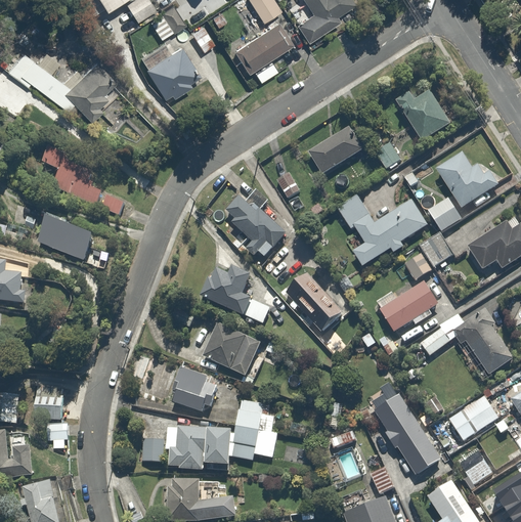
[(92,0),(99,9),(104,6),(106,9),(120,0),(92,0)]
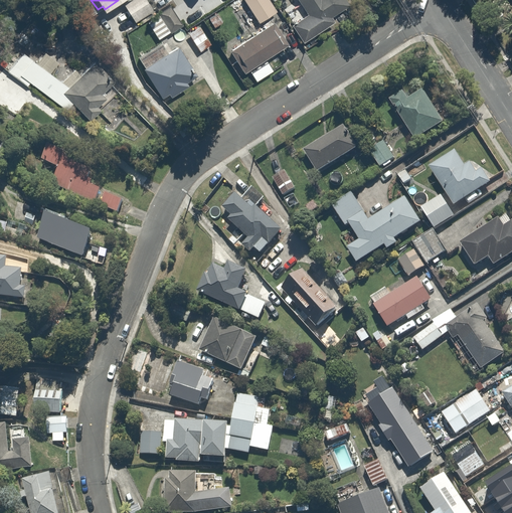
[(125,0),(123,2),(134,20),(154,7),(149,0),(125,0)]
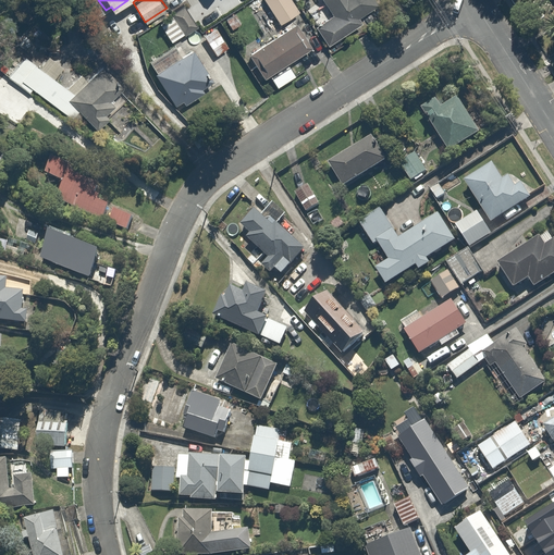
[(188,0),(157,21),(170,40),(201,20),(188,0)]
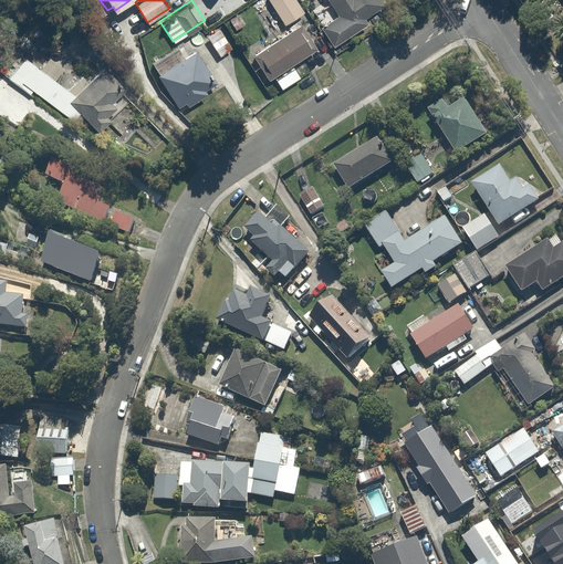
[(267,0),(283,22),(302,10),(294,0),(267,0)]
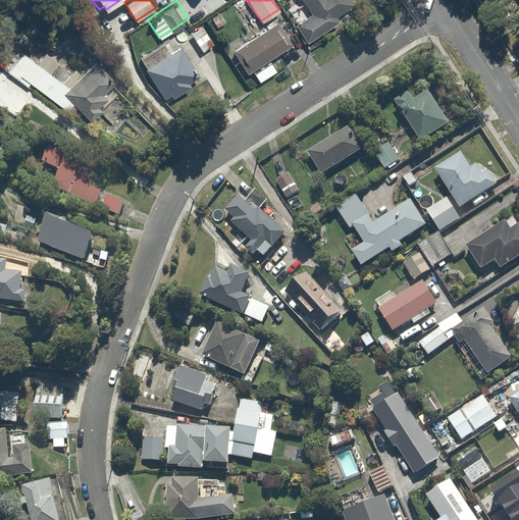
[(287,15),(293,23),(304,42),(339,19),(333,12),(351,1),(350,0),(303,0),(305,3),(287,15)]
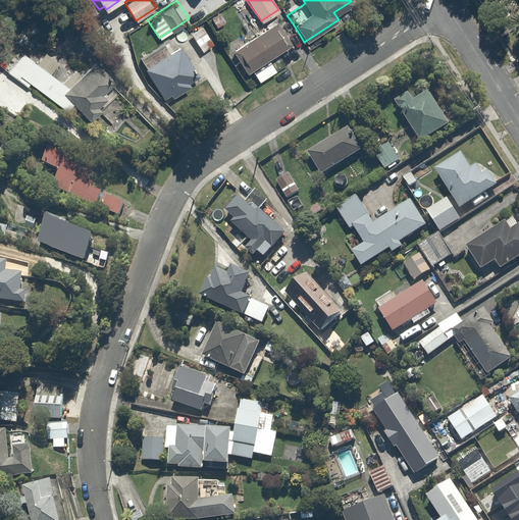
[(218,11),(205,19),(213,31),(225,22),(218,11)]
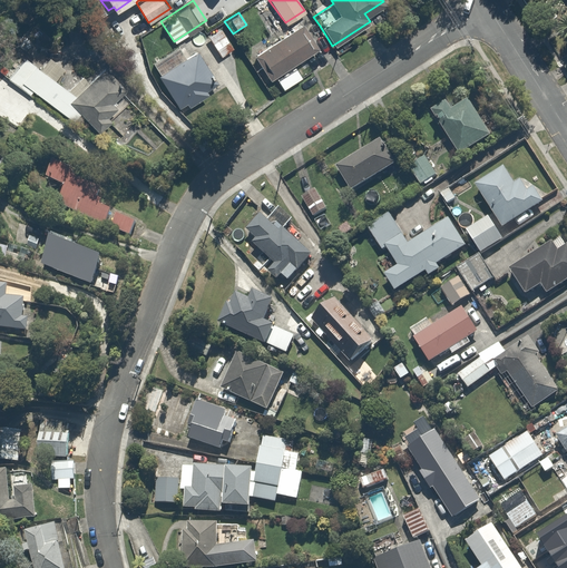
[(266,77),(316,49),(303,25),(253,52),(266,77)]
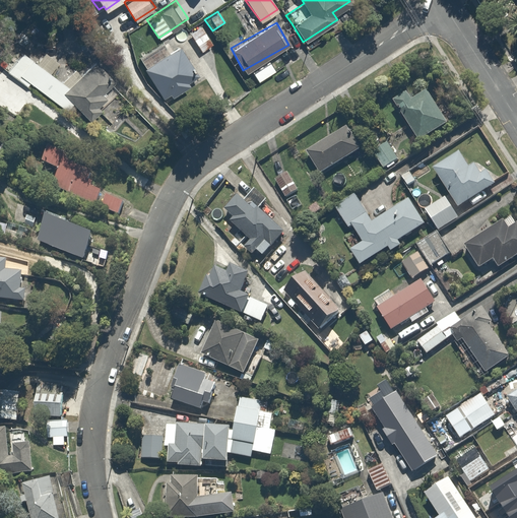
[(198,23),(188,30),(200,50),(211,43),(198,23)]
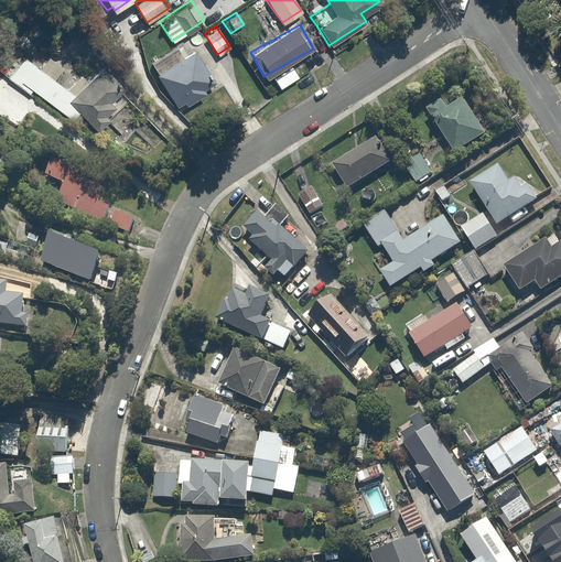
[(34,39),(7,75),(68,120),(77,109),(68,103),(66,101),(85,76),(77,71),(65,86),(53,77),(65,61),(34,39)]
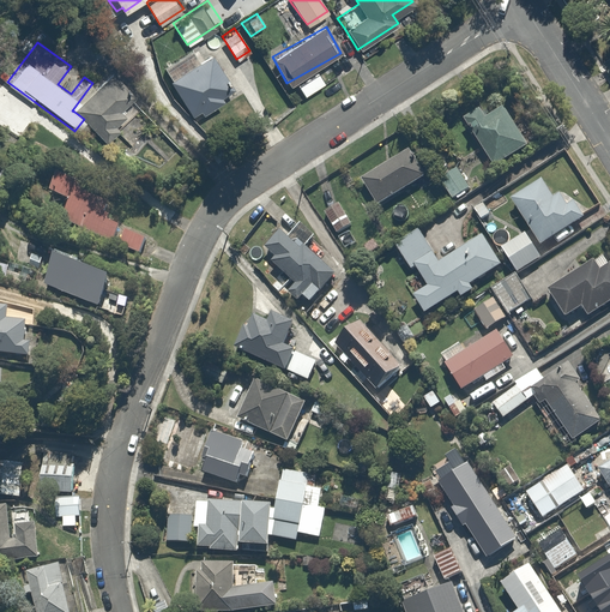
[(201,42),(162,67),(192,114),(231,89),(201,42)]
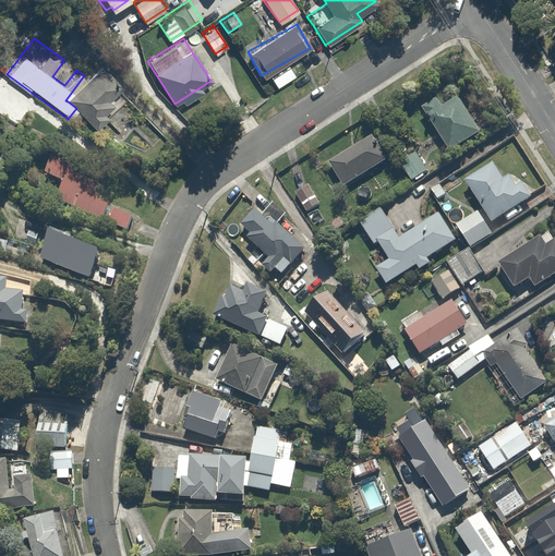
[(0,69),(3,71),(13,58),(0,47),(0,69)]
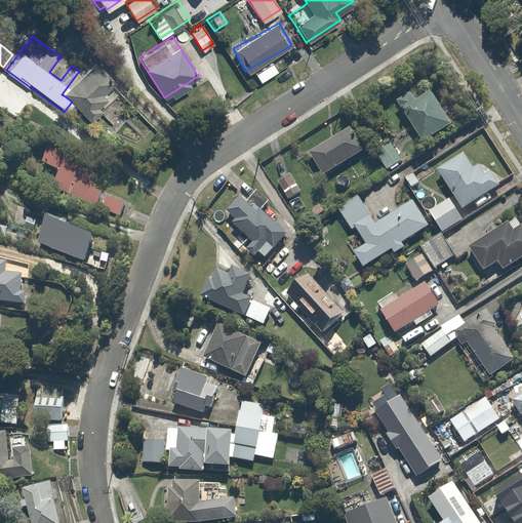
[(91,58),(64,95),(72,102),(94,118),(99,111),(110,119),(119,107),(102,94),(116,76),(91,58)]
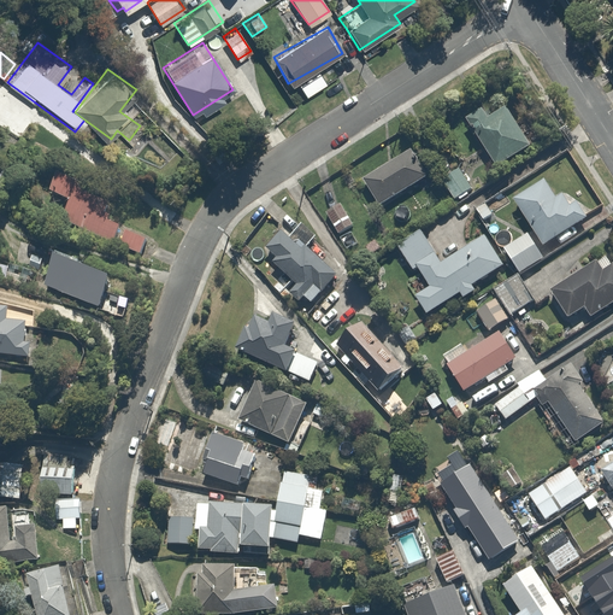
[(532,145),(507,106),(472,129),(497,168),(532,145)]
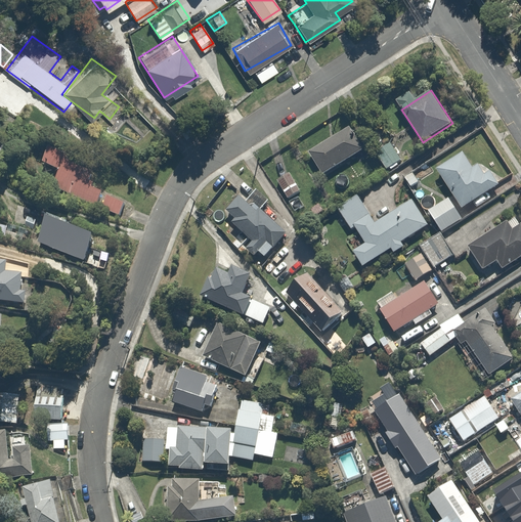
[(390,122),(366,135),(386,168),(409,155),(390,122)]
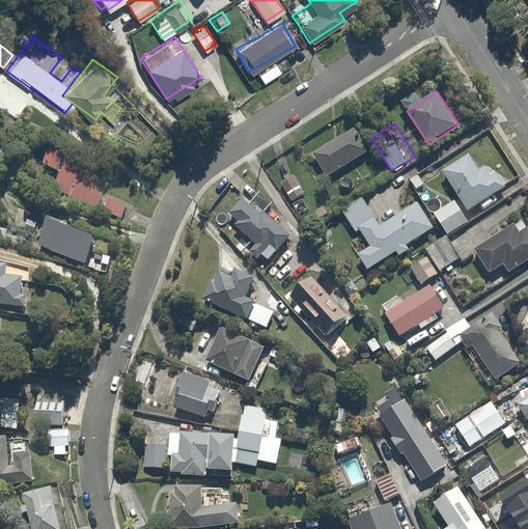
[(363,152),(350,130),(312,154),(326,176),(363,152)]
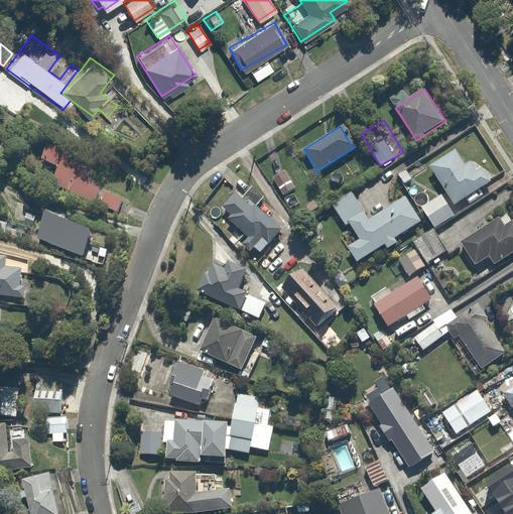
[(59,169),(53,183),(113,211),(120,195),(90,180),(97,165),(50,144),(42,161),(59,169)]
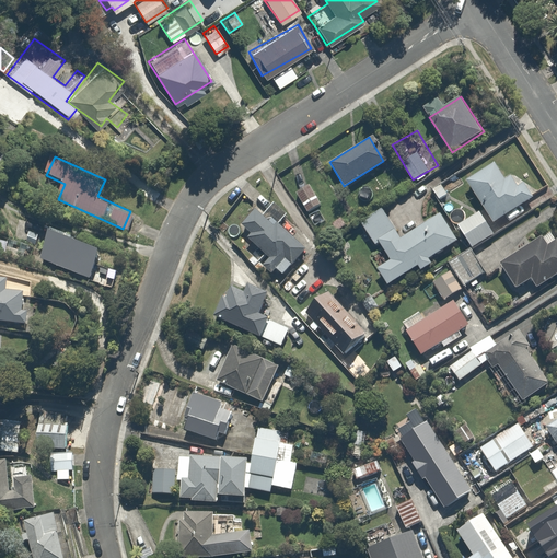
[(492,160),(465,179),(492,223),(536,196),(525,181),(519,185),(511,174),(505,178),(492,160)]
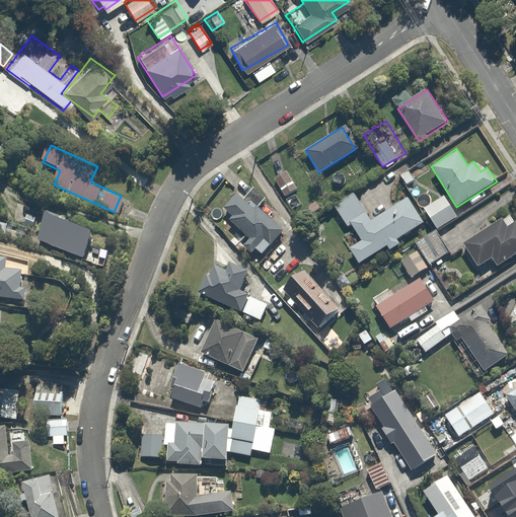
[(288,169),(272,177),(281,195),(296,187),(288,169)]
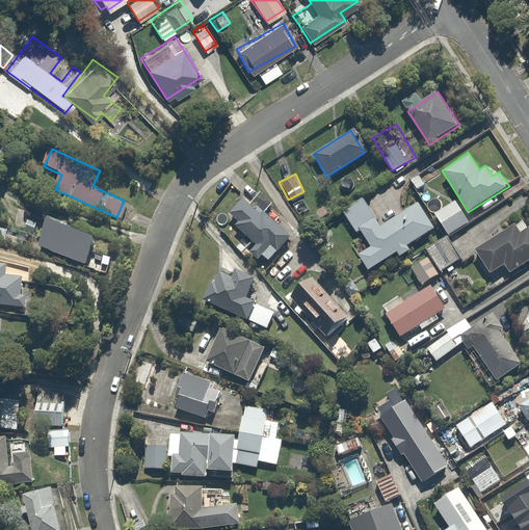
[(291,238),(245,195),(227,215),(256,243),(247,253),(263,268),(291,238)]
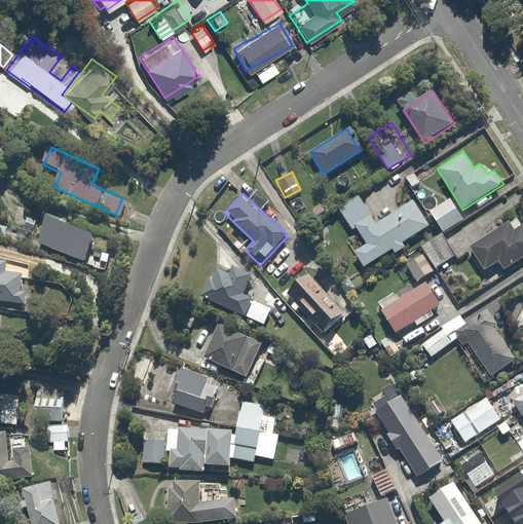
[(360,197),(340,211),(365,247),(353,254),(365,271),(399,248),(395,242),(426,221),(411,198),(377,222),(360,197)]
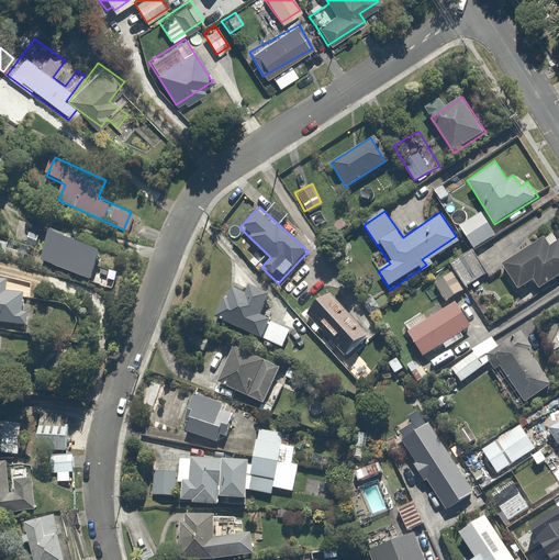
[(490,225),(480,211),(458,226),(469,241),(490,225)]
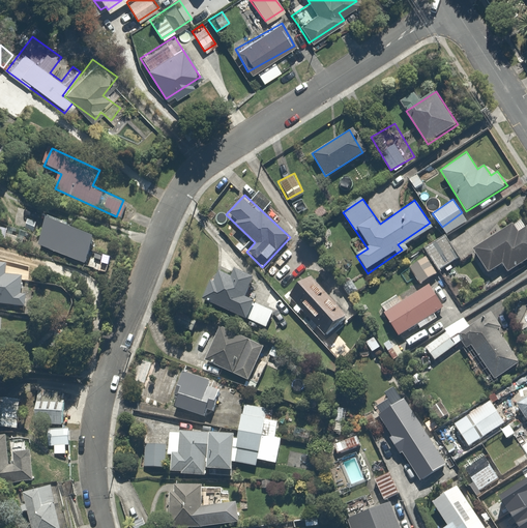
[(100,239),(53,218),(41,245),(89,266),(100,239)]
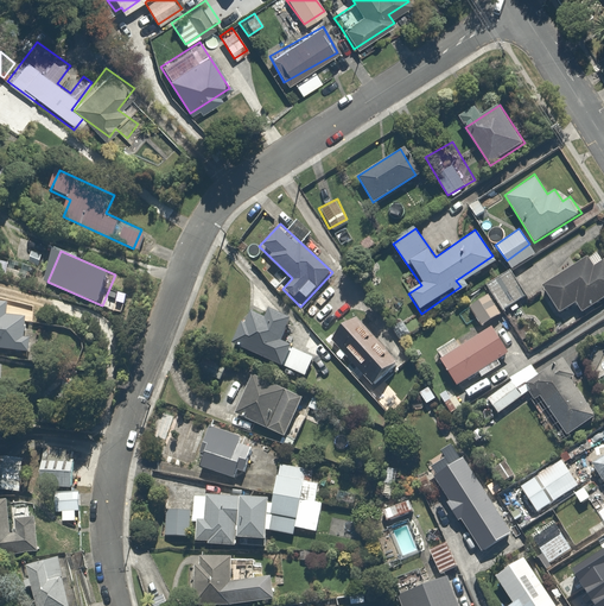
[(570,321),(564,311),(576,304),(580,313),(603,297),(603,262),(598,252),(542,286),(558,311),(541,322),(548,334),(570,321)]
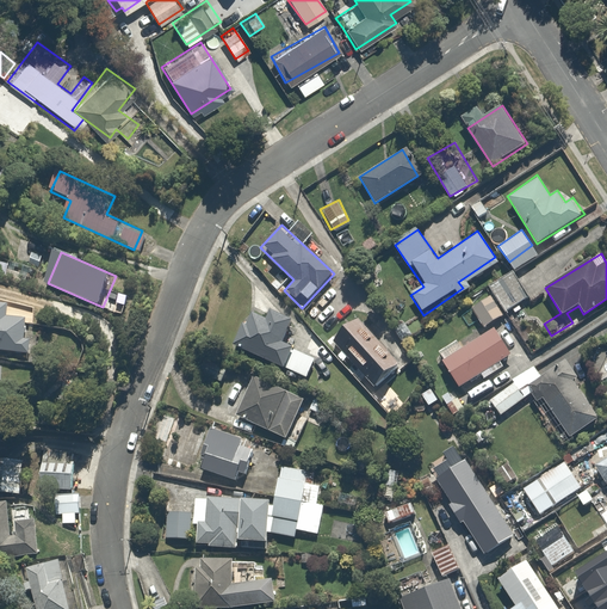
[(487,288),(505,313),(527,297),(511,272),(487,288)]
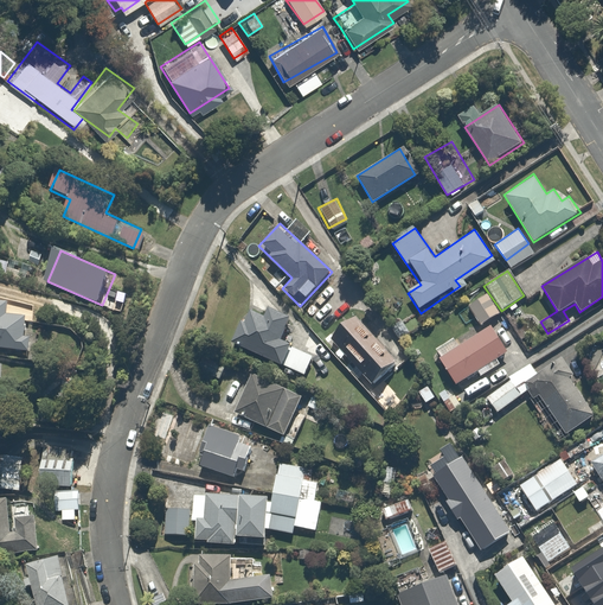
[(501,311),(483,286),(463,300),(480,325),(501,311)]
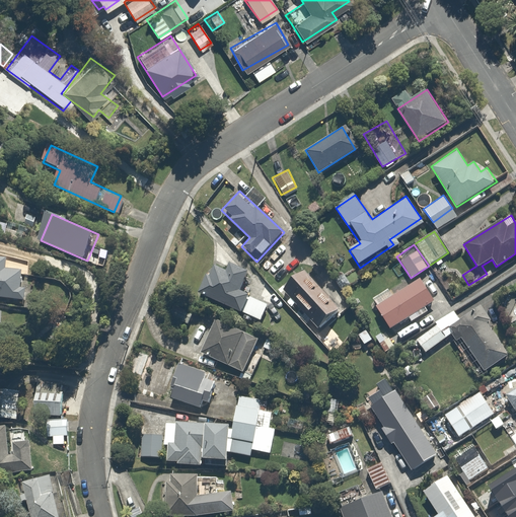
[(7,259),(0,257),(0,297),(20,300),(24,275),(5,272),(7,259)]
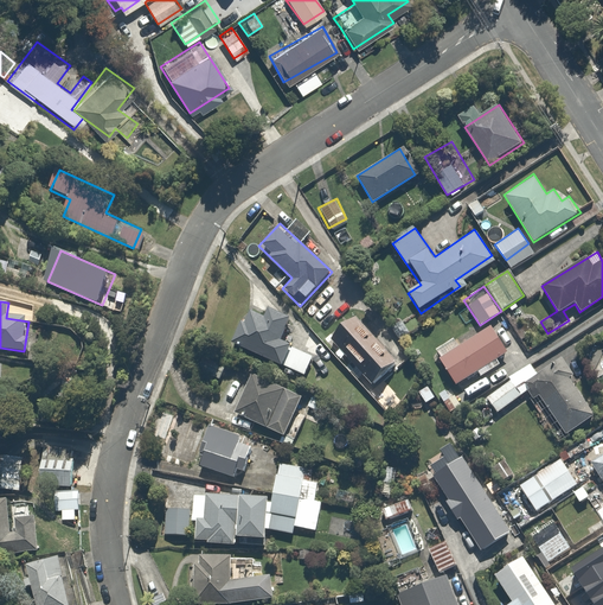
[(238,323),(230,342),(299,374),(309,354),(286,342),(297,317),(270,305),(264,318),(251,311),(244,326),(238,323)]
